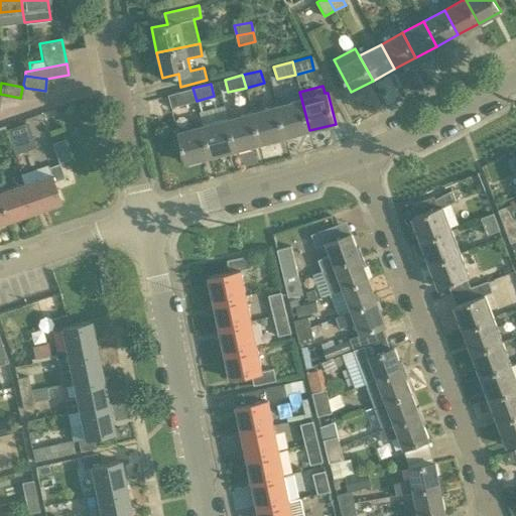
[(197,101),(192,88),(168,95),(171,107),(197,101)]
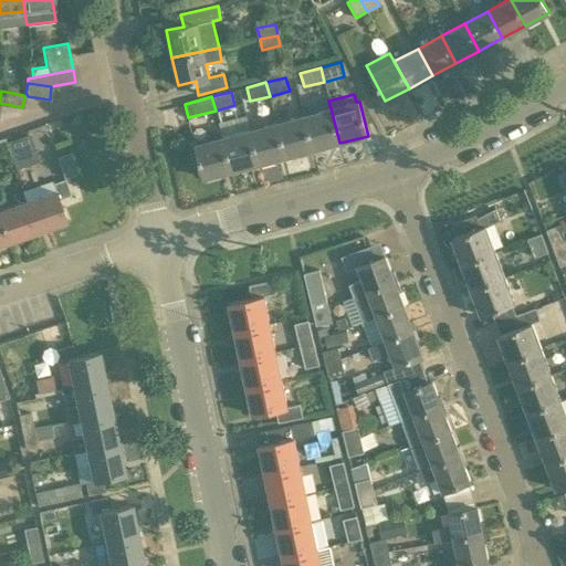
[(331,108),(304,116),(313,150),(339,143),(331,108)]
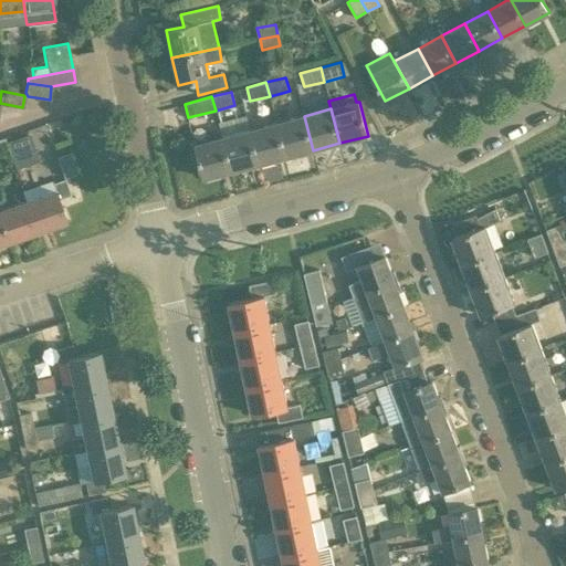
[(304,116),(276,123),(285,157),(313,150),(304,116)]
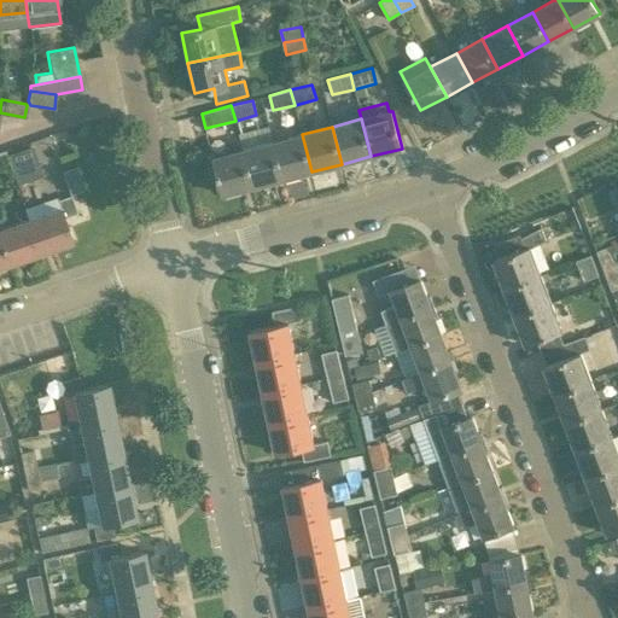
[(239,135),(243,150),(252,187),(283,179),(273,143),(268,128),(239,135)]
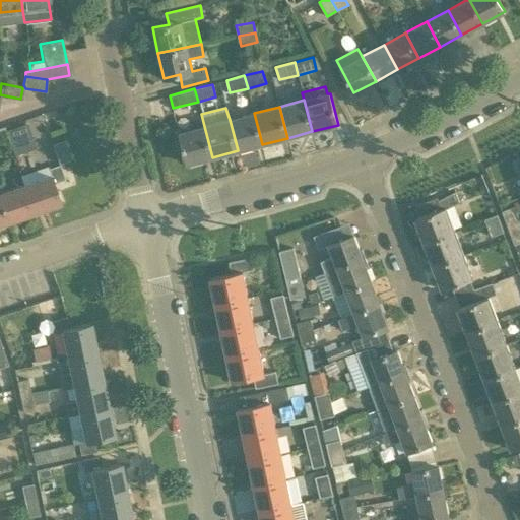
[(254,113),(230,120),(238,150),(262,144),(254,113)]
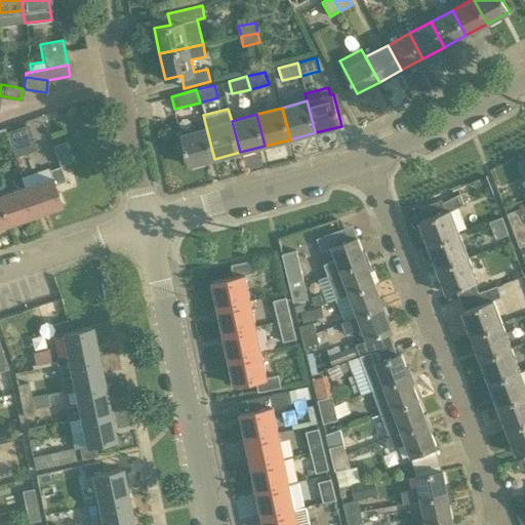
[(27,124),(5,131),(9,144),(31,136),(27,124)]
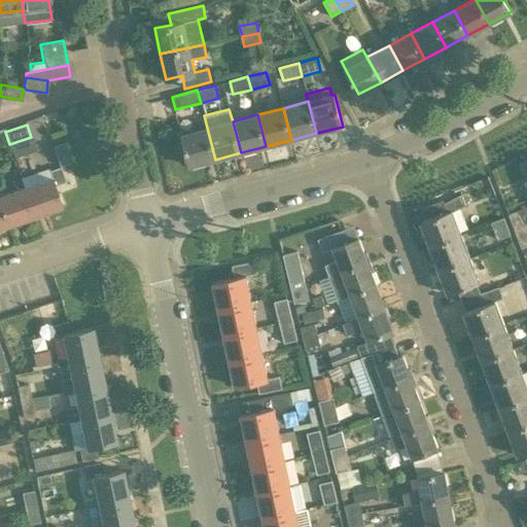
[(189,166),(215,160),(207,128),(181,135),(189,166)]
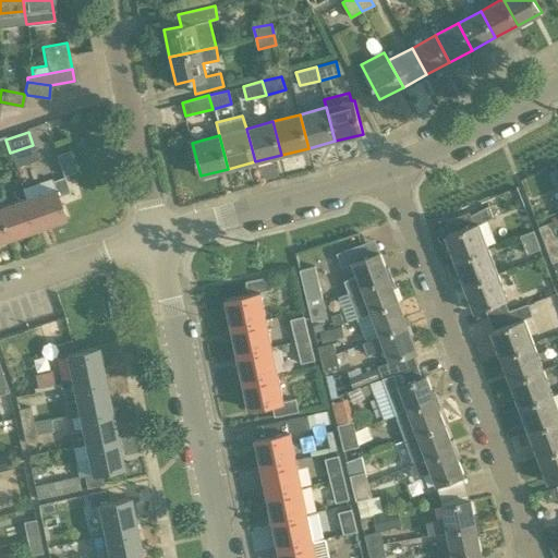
[(21,189),(24,198),(34,228),(63,218),(57,197),(69,193),(63,177),(51,181),(50,178),(21,189)]
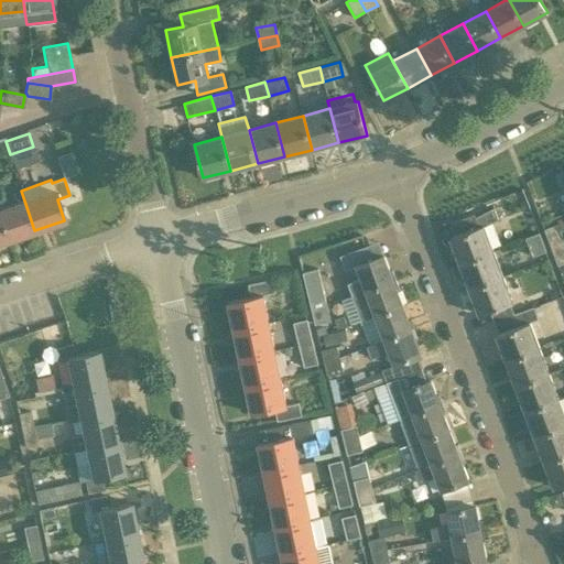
[(24,201),(0,209),(0,225),(6,241),(34,230),(24,201)]
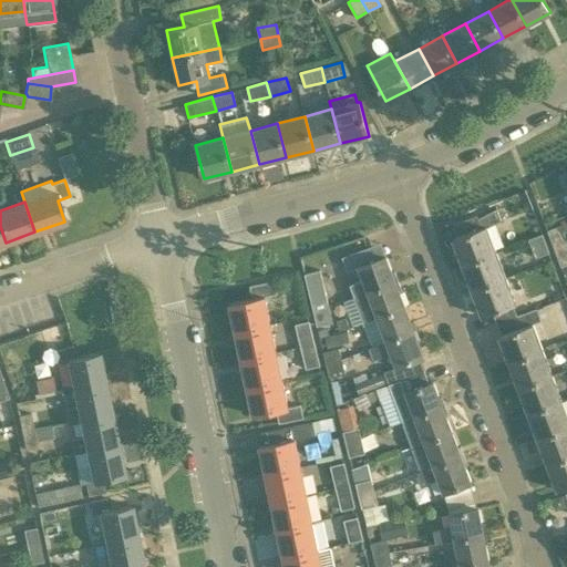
[(463,265),(495,254),(485,227),(501,222),(496,209),(477,220),(481,229),(453,239),(463,265)]
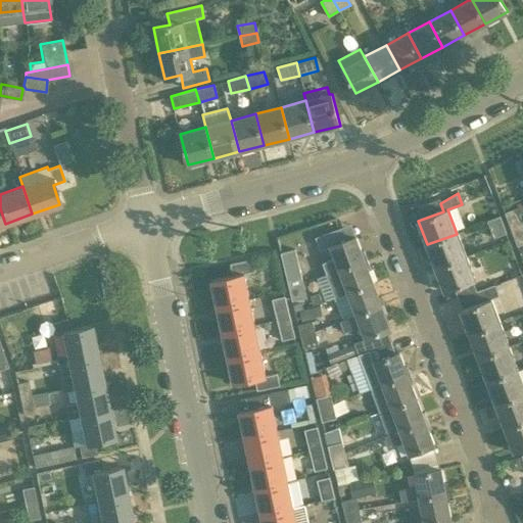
[(505,212),(511,230),(522,225),(522,223),(517,208),(505,212)]
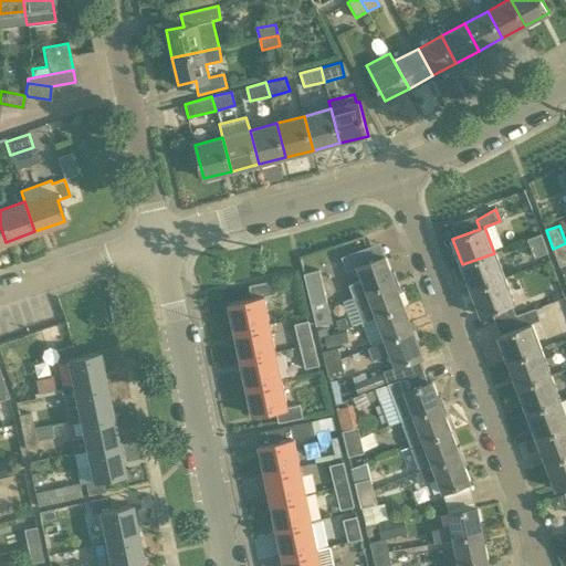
[(542,236),(527,240),(530,244),(534,257),(535,258),(548,252),(542,236)]
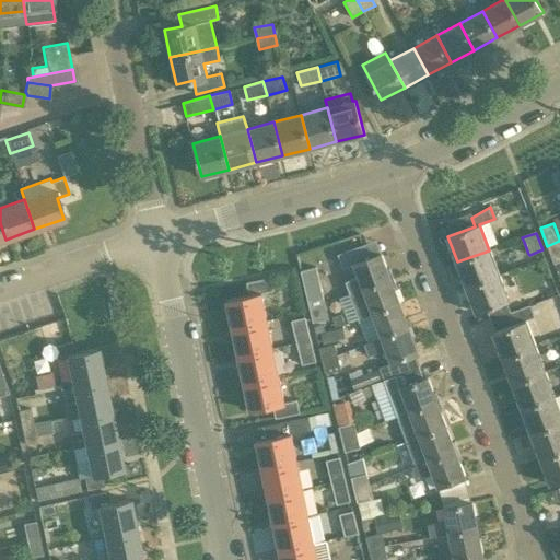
[(353,292),(389,278),(375,240),(369,242),(346,251),(341,253),(340,258),(342,263),(346,265),(350,265),(353,264),(359,279),(350,282),(353,292)]
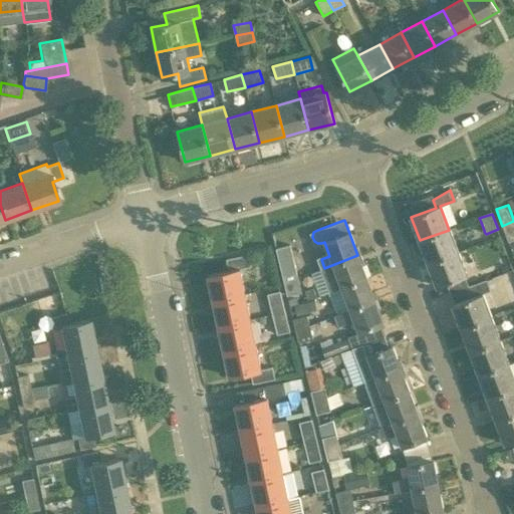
[(513,221),(502,226),(508,242),(513,239),(513,221)]
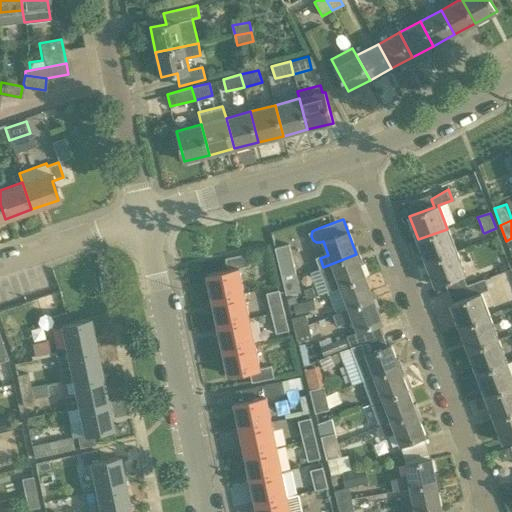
[(479,221),(470,225),(474,235),(483,232),(479,221)]
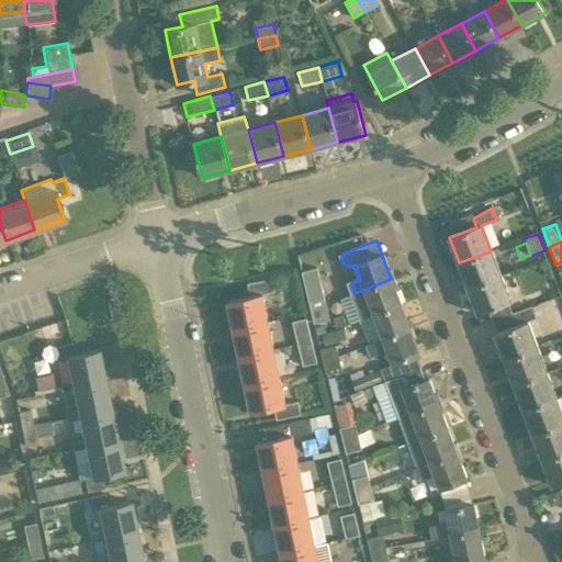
[(459,262),(469,289),(501,277),(491,251),(459,262)]
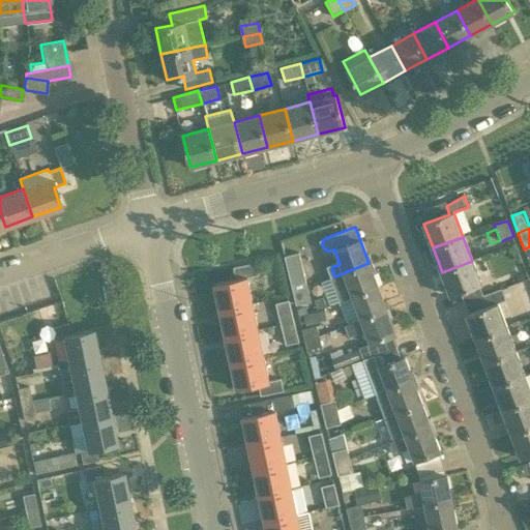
[(460,293),(463,302),(482,295),(479,286),(481,286),(472,261),(442,272),(450,296),(460,293)]
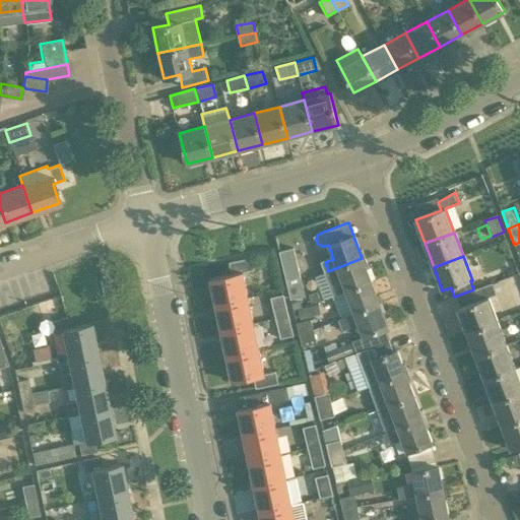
[(215,304),(248,297),(243,271),(254,268),(251,258),(230,263),(232,273),(209,277),(215,304)]
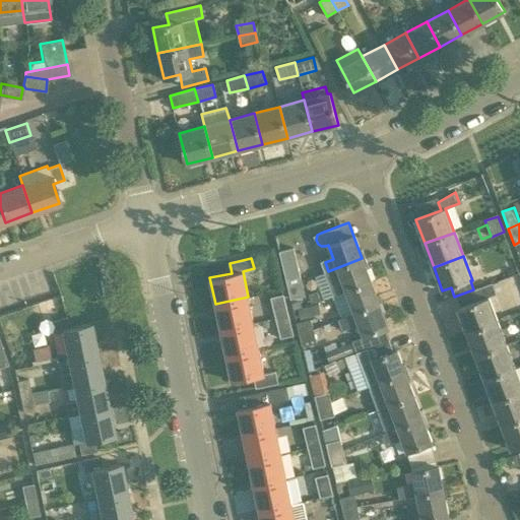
[(333,296),(345,290),(371,281),(362,258),(328,271),(324,272),(333,296)]
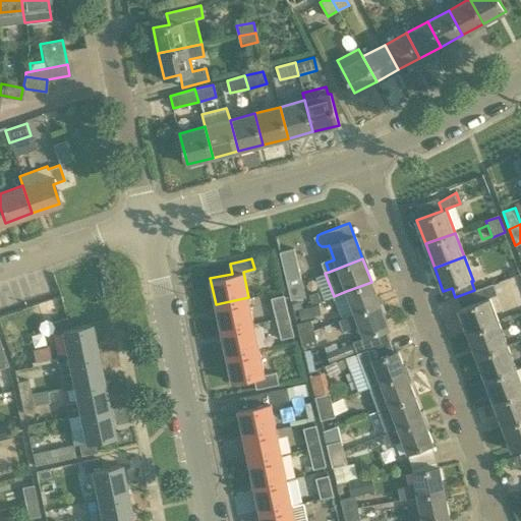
[(285,276),(288,288),(302,284),(299,273),(285,276)]
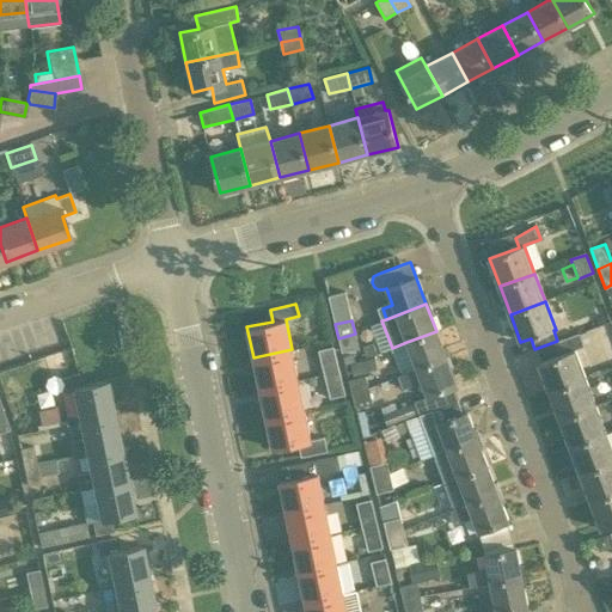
[(580,334),(585,343),(591,341),(587,330),(580,334)]
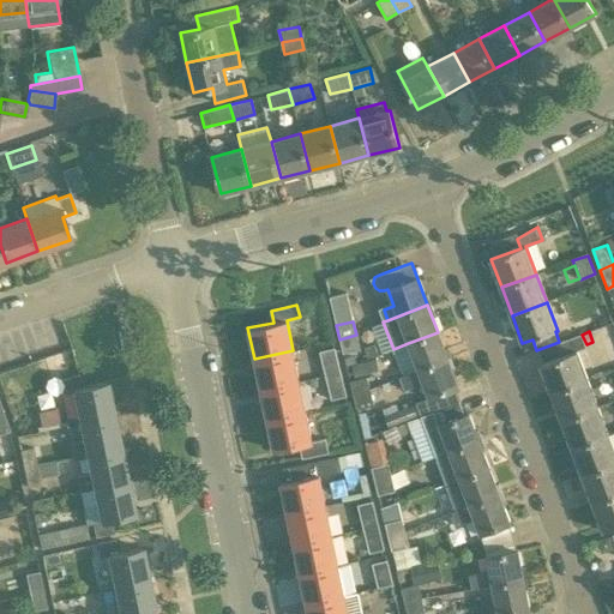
[(408,343),(417,369),(449,359),(438,332),(408,343)]
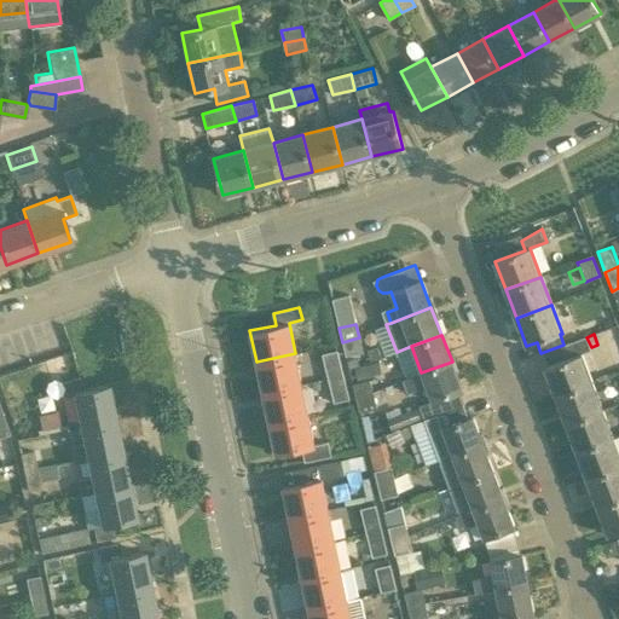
[(342,342),(346,356),(363,352),(359,337),(342,342)]
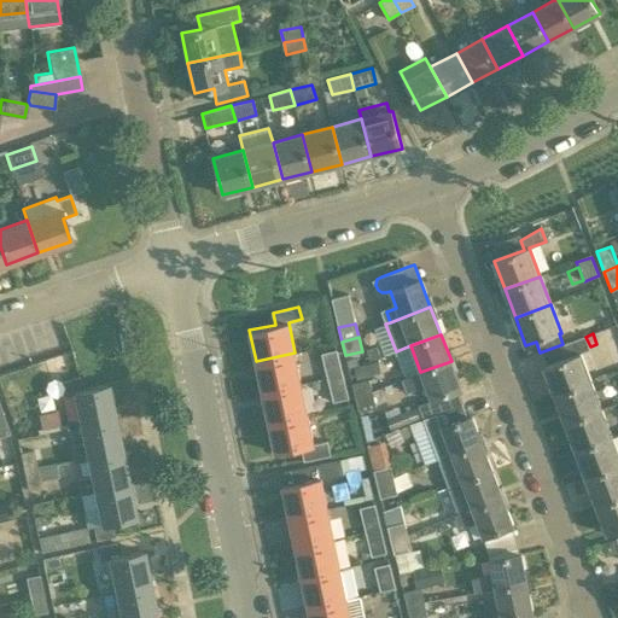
[(544,367),(555,395),(589,383),(601,378),(590,349),(589,349),(584,337),(563,344),(540,353),(544,367)]
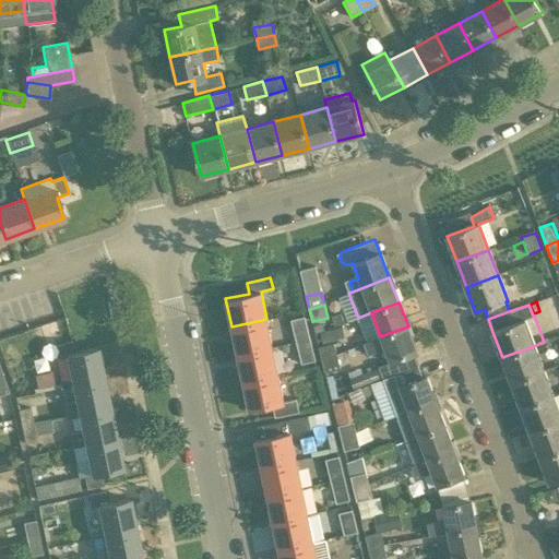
[(309,339),(304,317),(290,320),(296,342),(309,339)]
